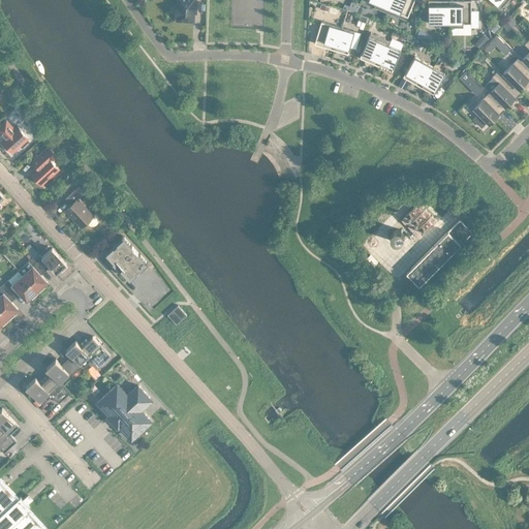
[(178,0),(178,4),(176,4),(175,17),(178,17),(177,21),(181,21),(182,22),(189,22),(190,21),(193,21),(193,12),(196,12),(196,0),(194,0),(178,0)]
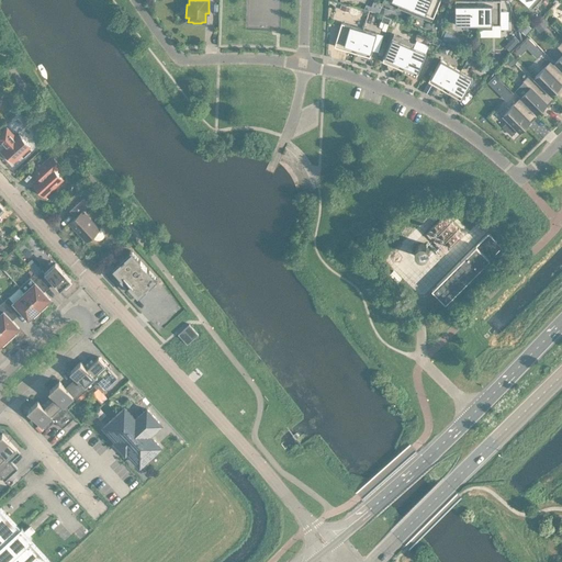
[(397,8),(411,13),(415,0),(390,0),(391,0),(398,3),(397,8)]
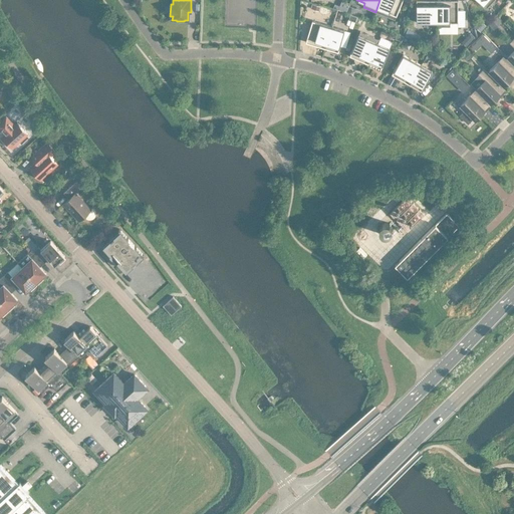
[(379,0),(375,12),(395,20),(402,0),(379,0)]
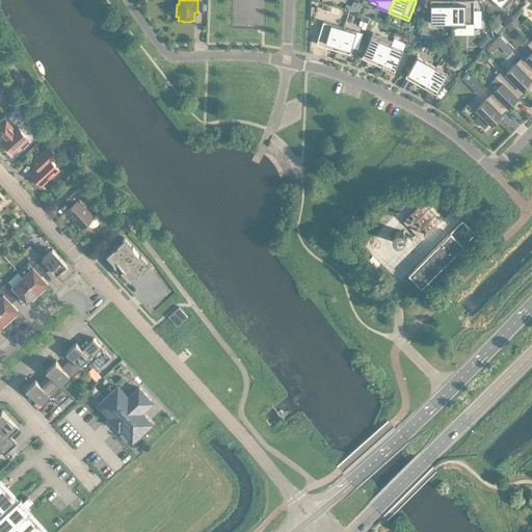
[(430,23),(452,23),(451,0),(444,0),(444,2),(430,2),(430,23)]
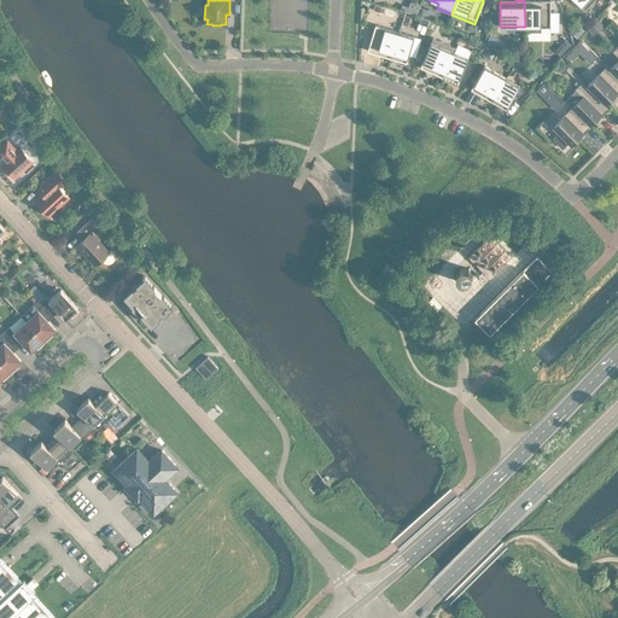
[(524,0),(525,27),(524,33),(541,31),(541,27),(551,27),(551,19),(551,3),(535,3),(534,0),(524,0)]
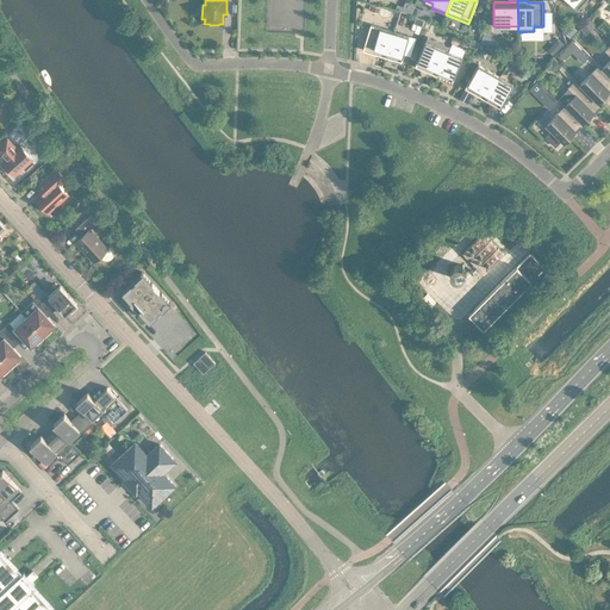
[(566,0),(578,10),(585,0),(566,0)]
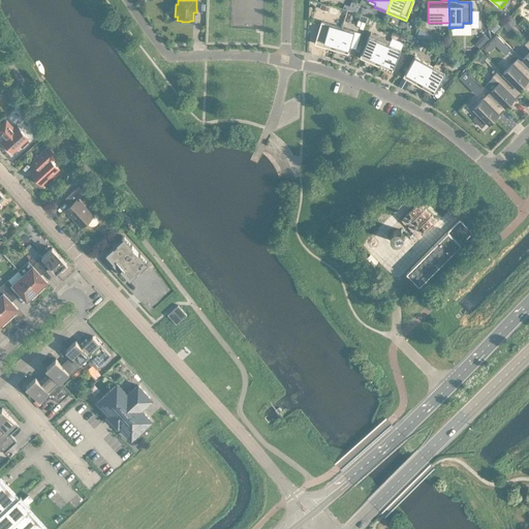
[(344,4),(343,8),(355,12),(358,8),(344,4)]
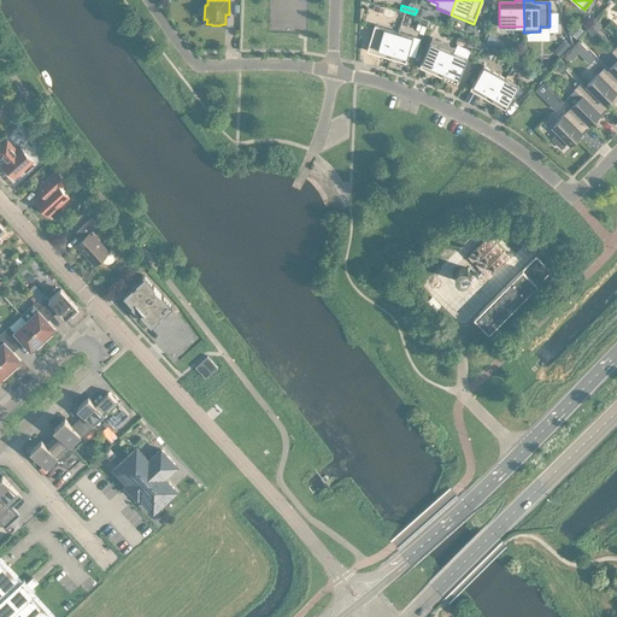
[(570,21),(566,23),(569,30),(569,31),(576,39),(583,30),(575,24),(570,21)]
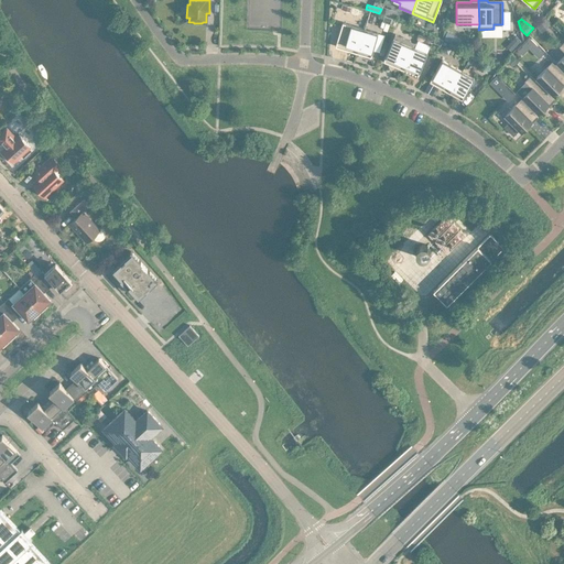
[(542,20),(538,24),(544,31),(549,25),(542,20)]
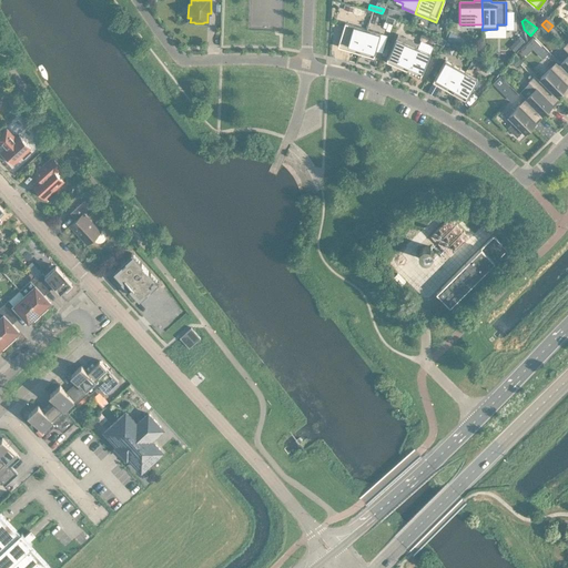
[(359,53),(361,51),(367,29),(345,22),(338,44),(352,49),(352,51),(359,53)]
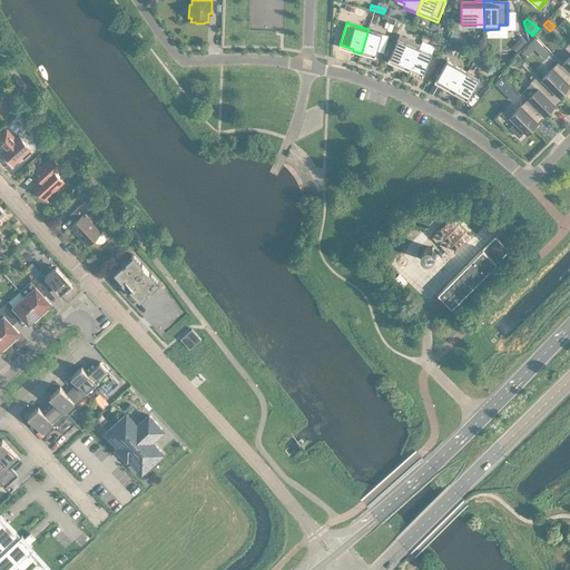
[(362,51),(366,52),(365,58),(373,60),(374,60),(382,33),(369,29),(362,51)]
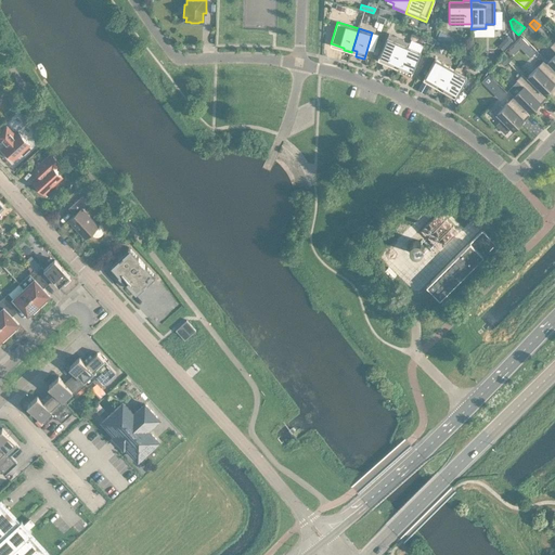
[(440,31),(436,39),(453,47),(456,39),(440,31)]
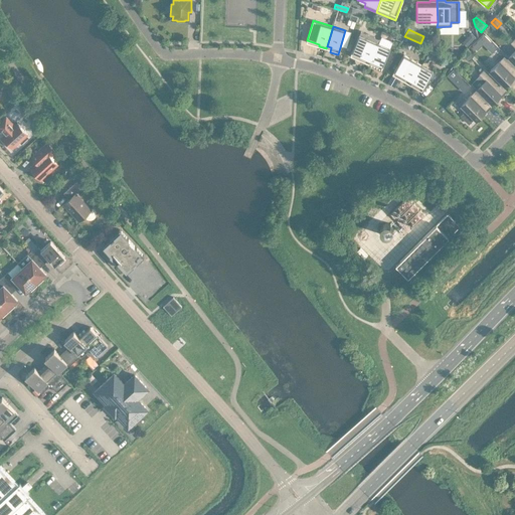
[(369,64),(370,62),(378,43),(380,39),(360,31),(351,53),(363,58),(362,61),(369,64)]
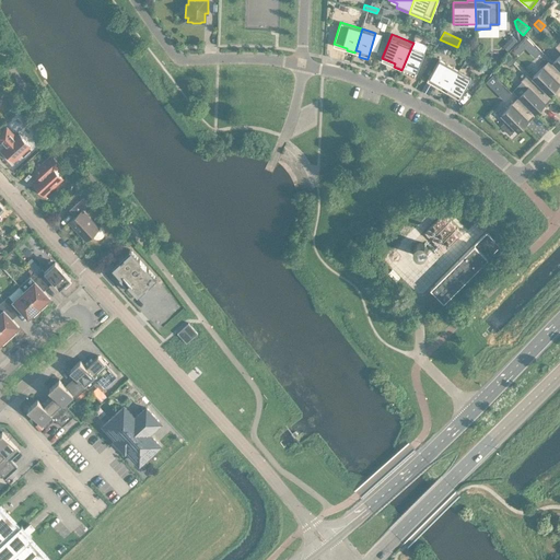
[(525,36),(513,48),(518,55),(531,43),(525,36)]
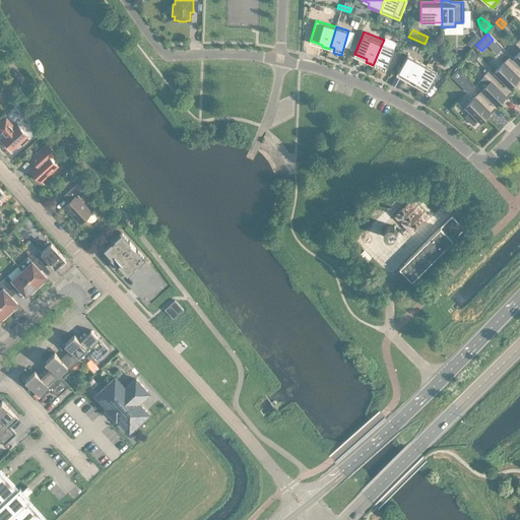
[(474,35),(470,39),(475,43),(479,39),(474,35)]
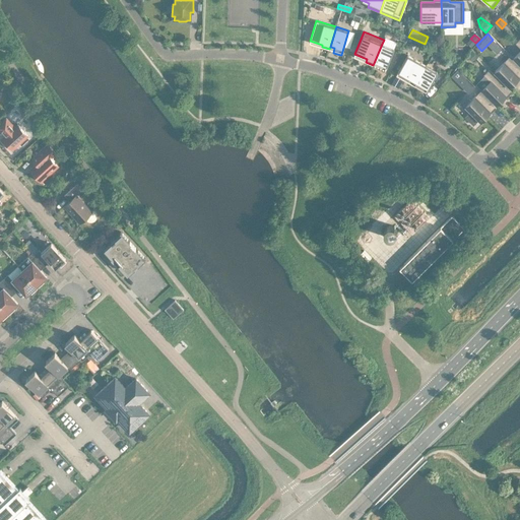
[(374,63),(378,65),(377,67),(385,70),(394,49),(382,44),(374,63)]
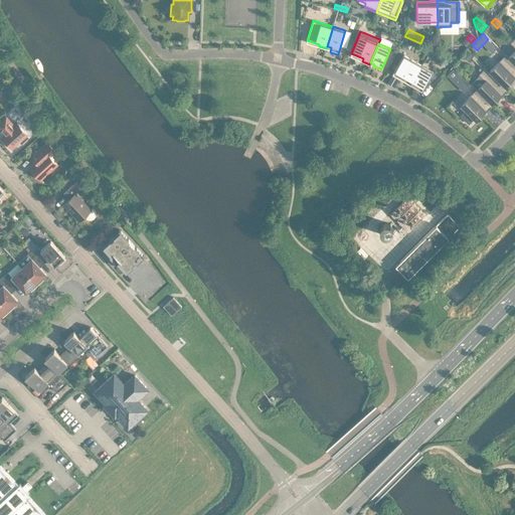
[(468,50),(462,56),(468,61),(473,55),(468,50)]
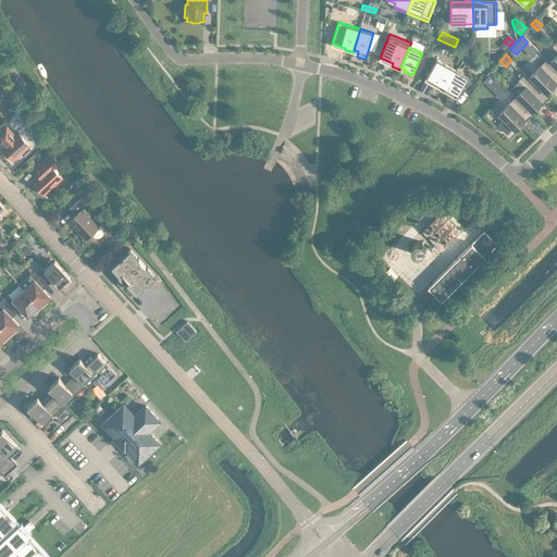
[(444,91),(445,89),(456,70),(436,59),(425,78),(437,85),(436,87),(444,91)]
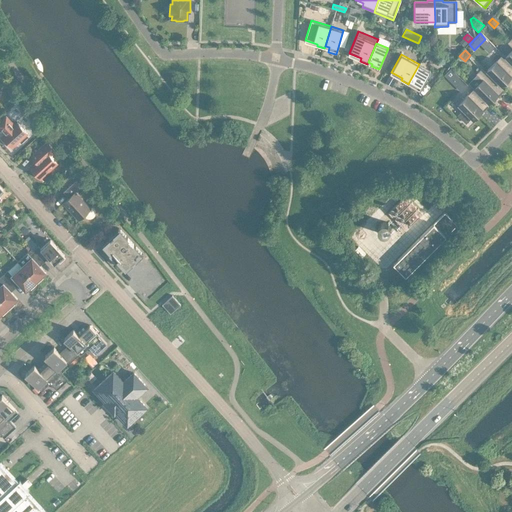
[(501,85),(511,74),(511,67),(501,56),(486,70),(501,85)]
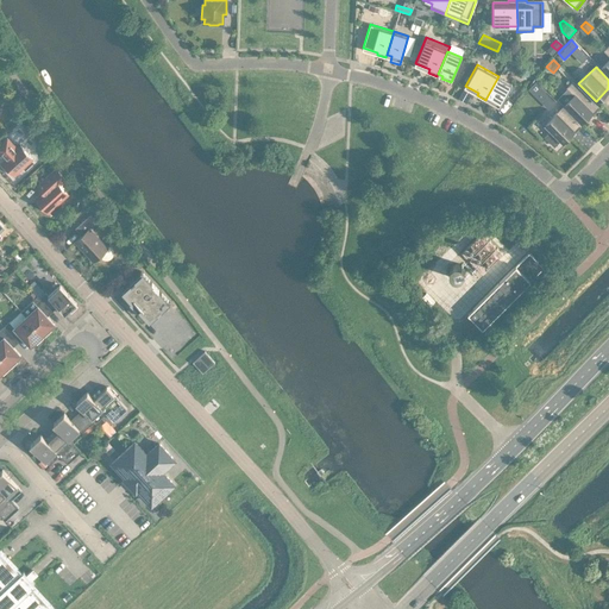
[(487,98),(491,100),(490,102),(498,108),(507,94),(509,95),(514,87),(512,86),(512,85),(498,76),(487,98)]
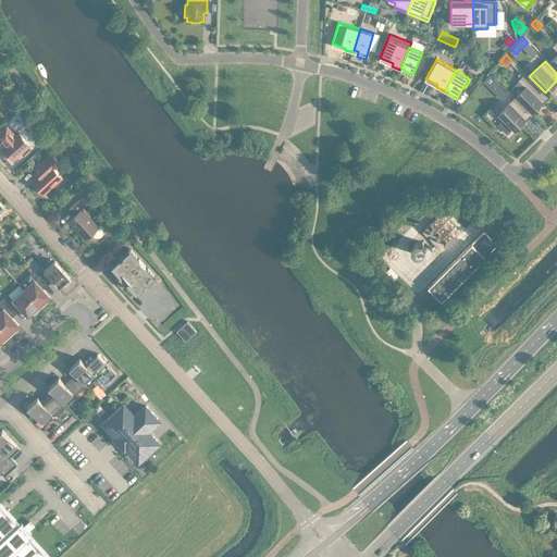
[(491,74),(483,82),(502,99),(508,93),(491,74)]
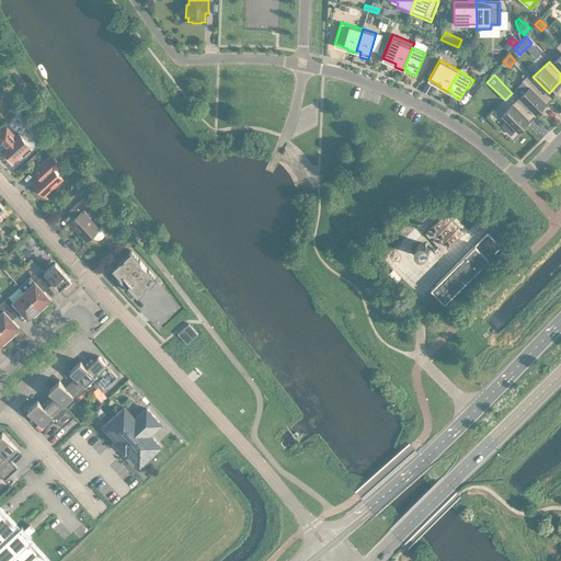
[(551,99),(527,75),(522,81),(523,82),(514,92),(536,114),(551,99)]
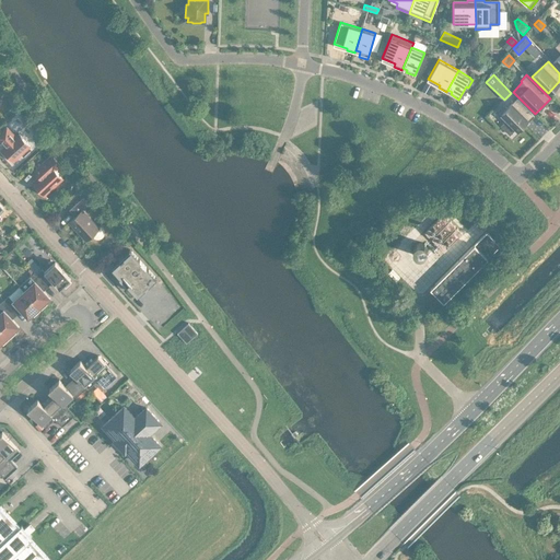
[(517,130),(533,115),(516,98),(501,114),(506,120),(501,126),(510,135),(515,128),(517,130)]
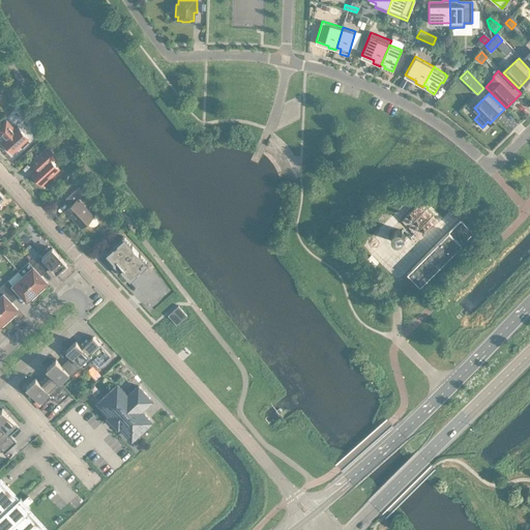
[(0,134),(1,136),(2,136),(5,139),(2,141),(12,152),(20,145),(22,147),(28,142),(26,140),(28,138),(18,126),(15,129),(6,120),(0,125),(0,134)]
